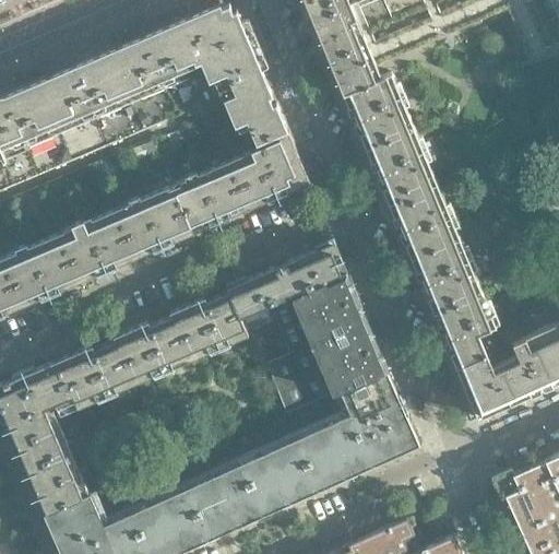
[(508,12),(545,104),(558,97),(558,0),(302,0),(342,94),(380,79),(376,69),(508,12)]
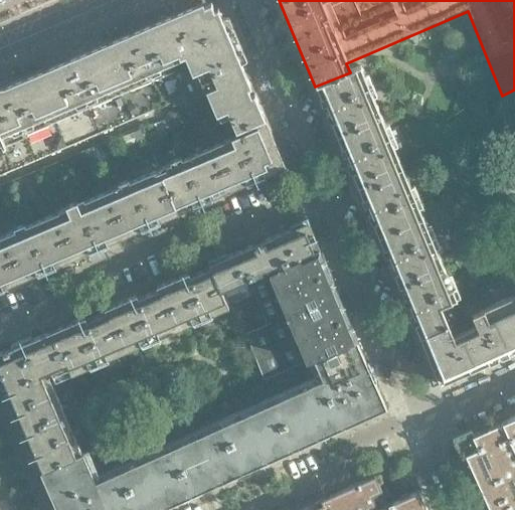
[(250,91),(238,62),(217,12),(213,14),(210,7),(204,10),(202,6),(166,21),(171,32),(199,99),(206,96),(216,118),(227,114),(235,135),(238,133),(265,122),(253,98),(250,100),(247,92),(250,91)]
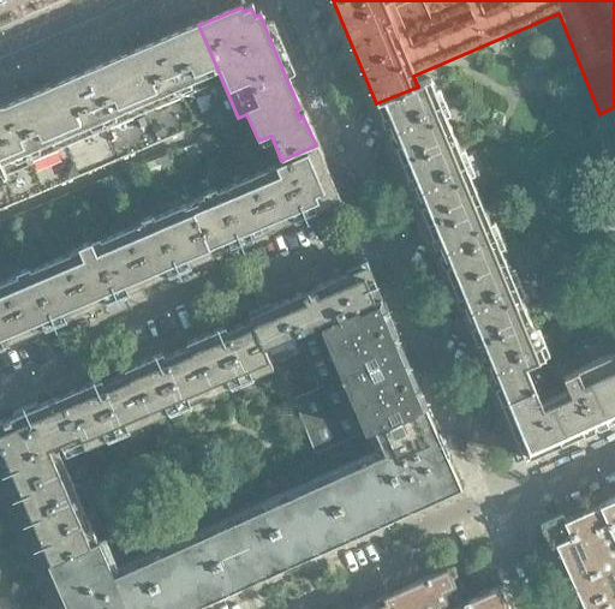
[(238,118),(204,39),(198,25),(143,48),(149,61),(181,137),(204,126),(207,131),(238,118)]
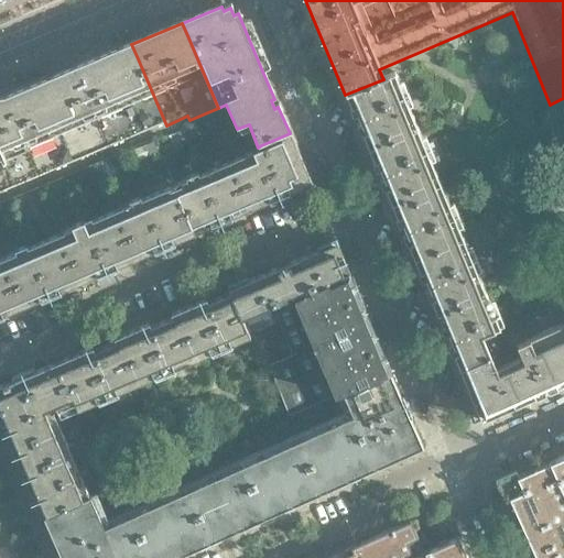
[(166,126),(137,56),(131,44),(106,55),(111,67),(141,135),(166,126)]
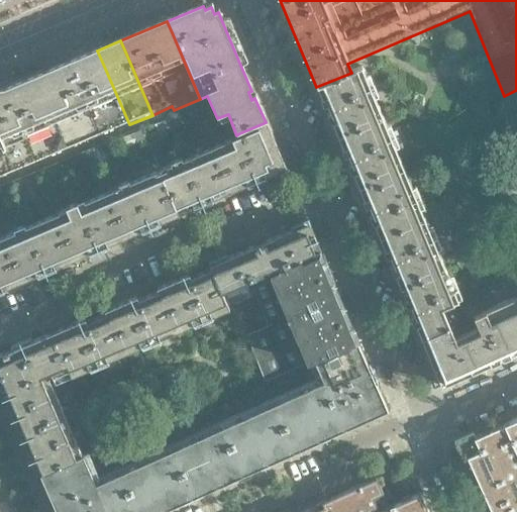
[(129,124),(102,62),(97,50),(70,63),(75,74),(102,136),(129,124)]
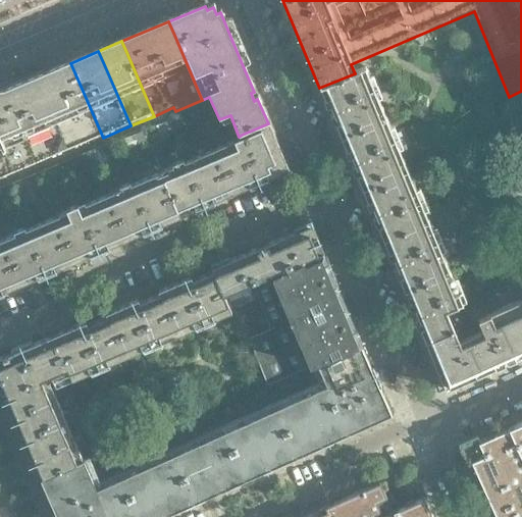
[(103,138),(75,74),(70,63),(47,72),(52,84),(80,148),(103,138)]
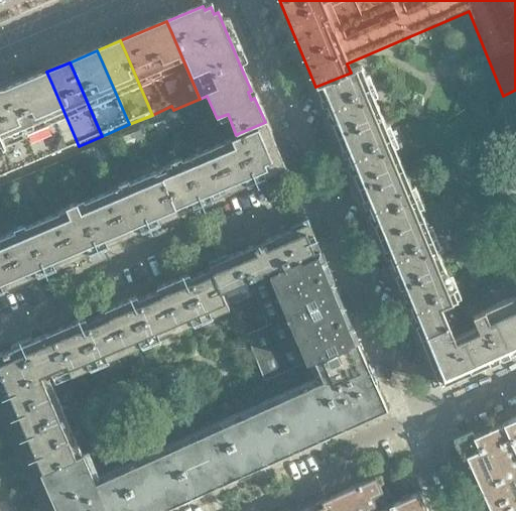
[(381,119),(368,87),(361,70),(352,74),(351,73),(315,87),(321,102),(327,100),(329,106),(327,107),(331,118),(334,117),(337,124),(332,126),(337,138),(381,119)]
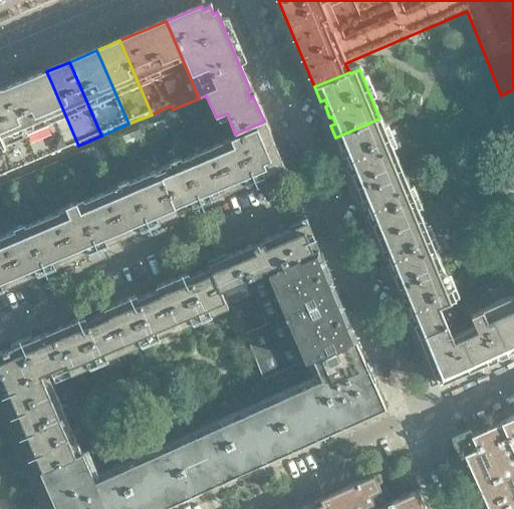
[(78,146),(51,82),(46,71),(23,81),(28,92),(55,156),(78,146)]
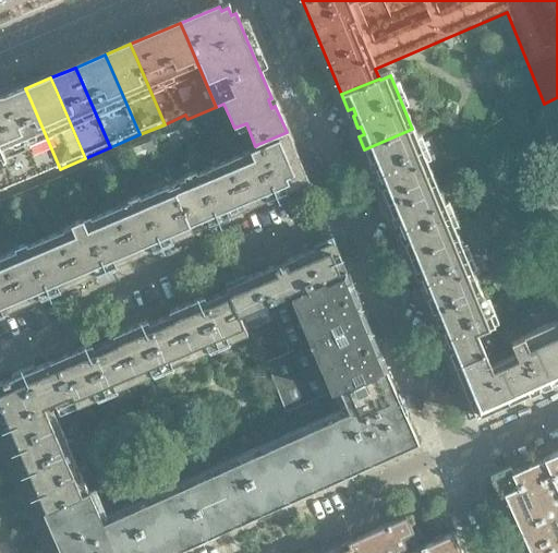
[(0,193),(60,169),(31,100),(25,88),(0,99),(0,193)]
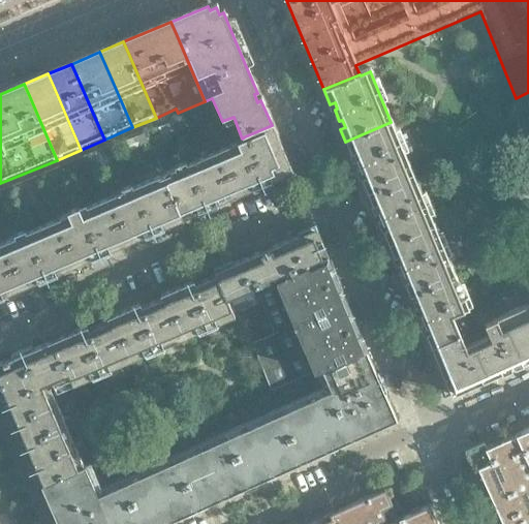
[(412,175),(391,122),(345,142),(351,156),(356,154),(359,160),(356,161),(361,173),(364,172),(367,179),(362,181),(367,193),(412,175)]
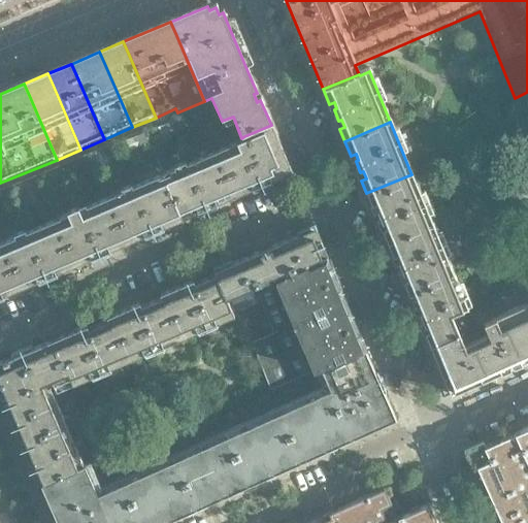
[(0,299),(141,239),(292,175),(271,125),(244,136),(248,143),(240,146),(239,144),(187,167),(185,164),(173,169),(174,171),(133,190),(131,187),(120,192),(121,195),(79,213),(78,209),(67,215),(68,217),(26,235),(25,232),(13,237),(14,240),(0,246),(0,299)]
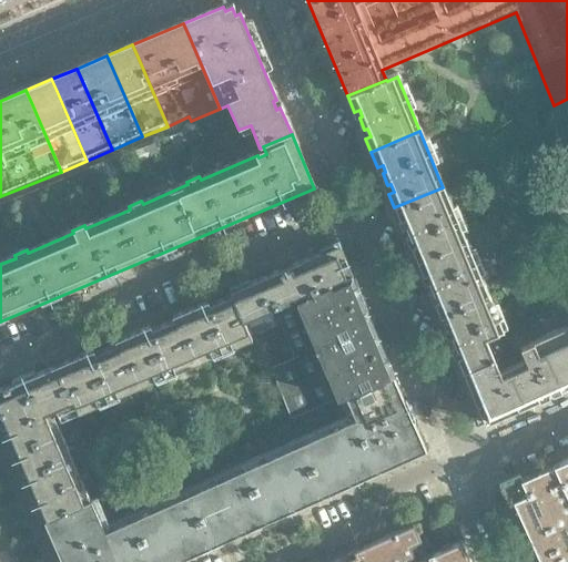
[(466,243),(443,187),(394,207),(401,224),(405,222),(408,230),(406,231),(411,243),(414,242),(416,248),(412,251),(417,264),(466,243)]
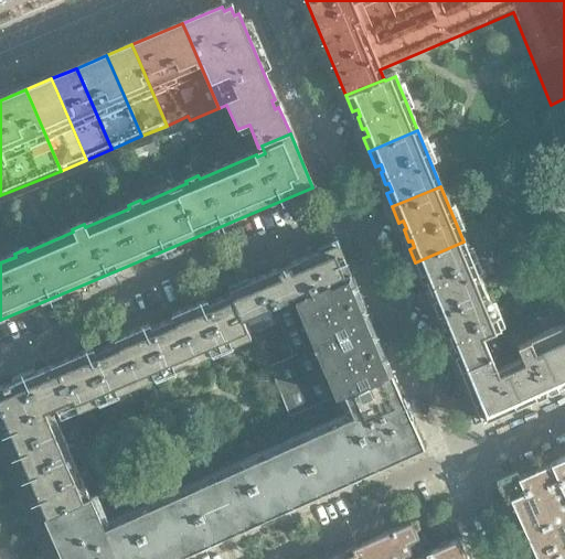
[(487,298),(464,242),(415,262),(420,278),(426,276),(428,281),(426,282),(432,296),(434,294),(437,302),(432,304),(438,318),(487,298)]
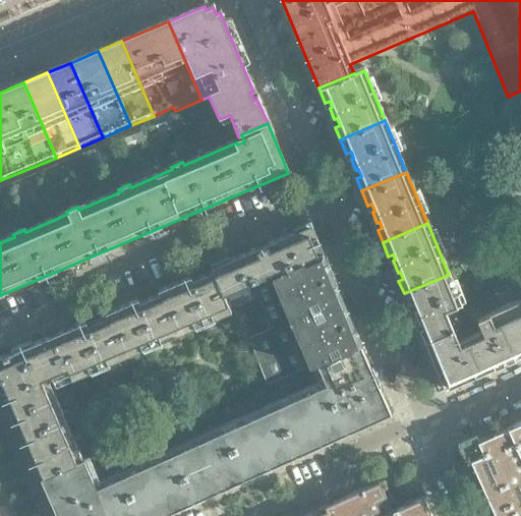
[(272,279),(323,255),(323,254),(311,228),(265,247),(266,249),(258,252),(257,250),(211,271),(213,274),(224,297),(271,277),(272,279)]
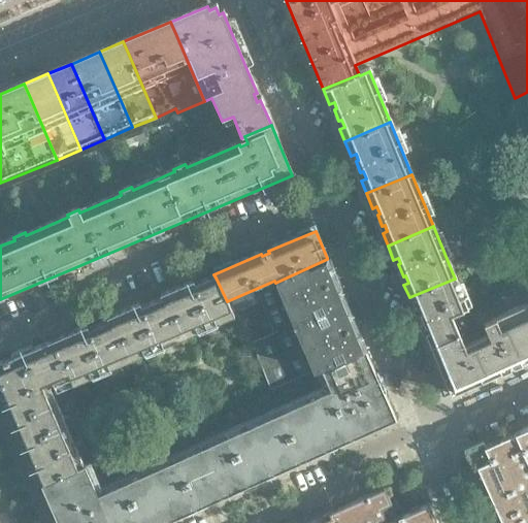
[(366,352),(327,259),(275,283),(256,291),(274,336),(253,345),(272,392),(317,373),(366,352)]
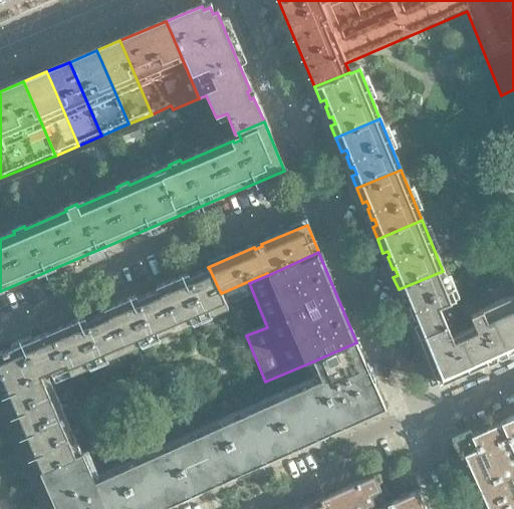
[(228,310),(221,293),(210,270),(190,279),(188,275),(156,289),(157,293),(175,333),(228,310)]
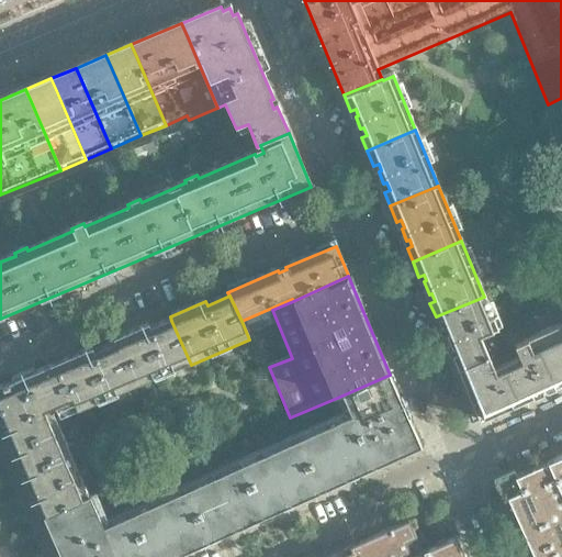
[(498,356),(490,334),(498,331),(484,297),(436,316),(441,331),(447,329),(450,336),(447,337),(452,351),(454,348),(458,356),(452,357),(458,372),(490,359),(498,356)]
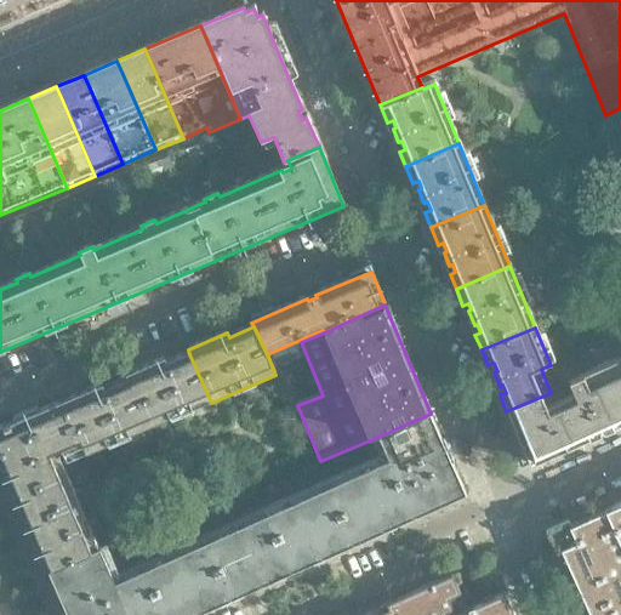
[(211,403),(189,354),(166,364),(165,359),(125,376),(127,381),(148,430),(211,403)]
